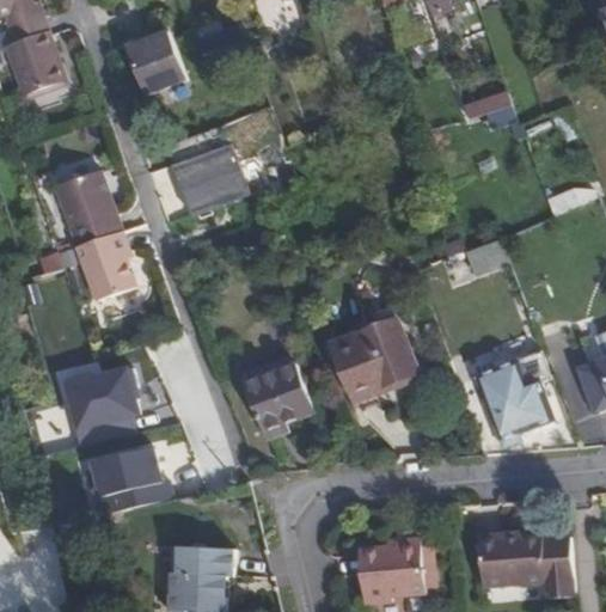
[(0,17),(8,40),(0,43),(0,47),(19,98),(66,81),(36,0),(32,0),(30,1),(19,5),(17,0),(0,0),(0,17)]
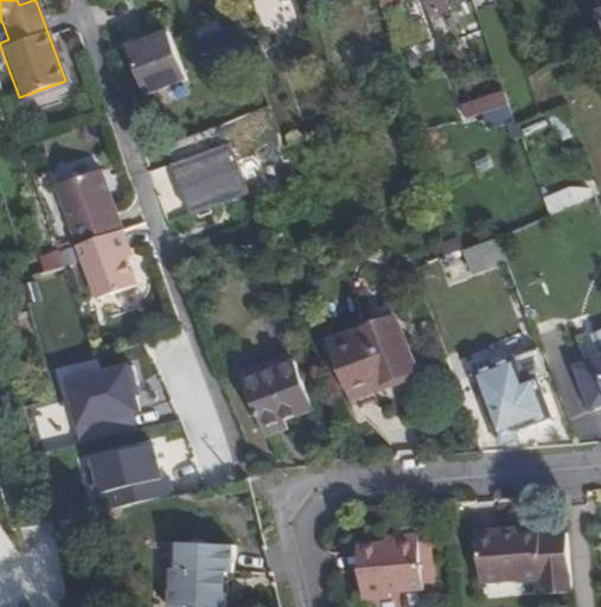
[(394,0),(378,0),(384,16),(397,11),(394,0)]
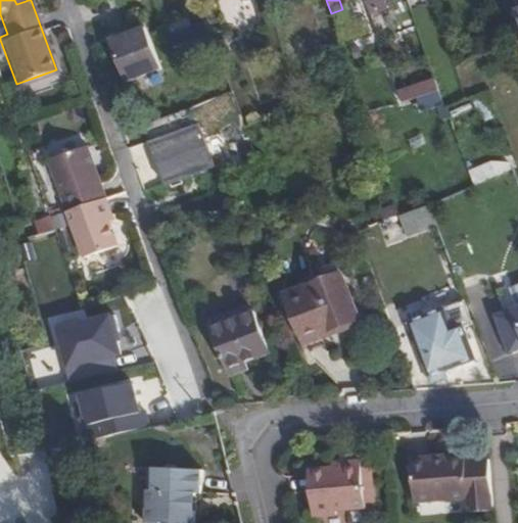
[(361,0),(367,15),(388,7),(385,0),(361,0)]
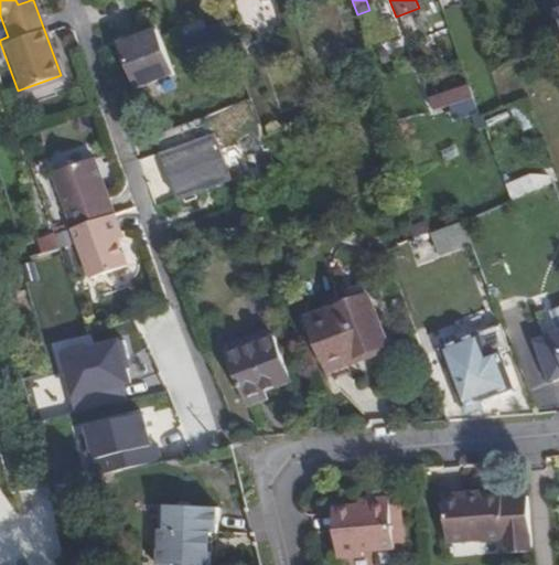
[(558,0),(548,0),(558,29),(558,0)]
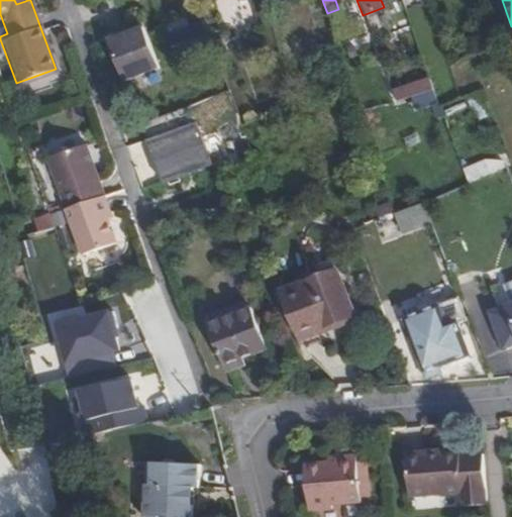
[(198,20),(162,34),(167,48),(204,35),(198,20)]
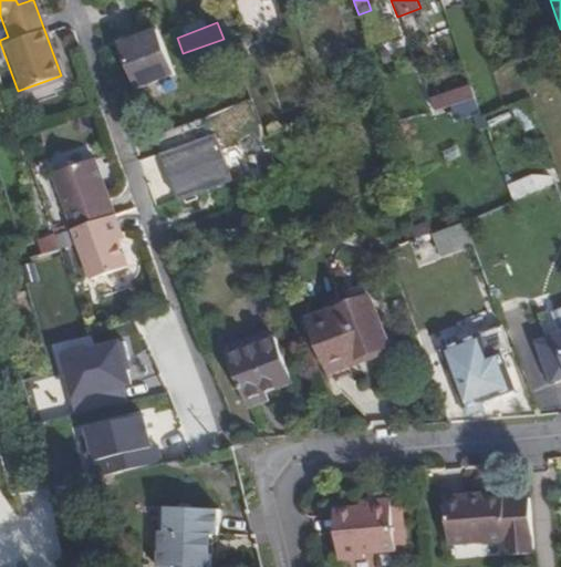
[(246,23),(235,27),(235,29),(240,42),(251,38),(246,23)]
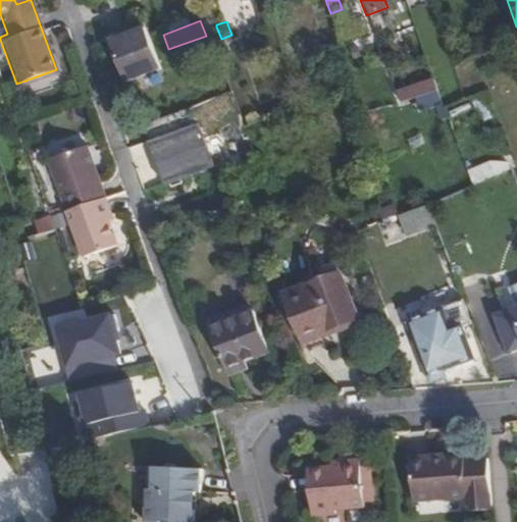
[(156,64),(141,23),(108,36),(123,76),(156,64)]
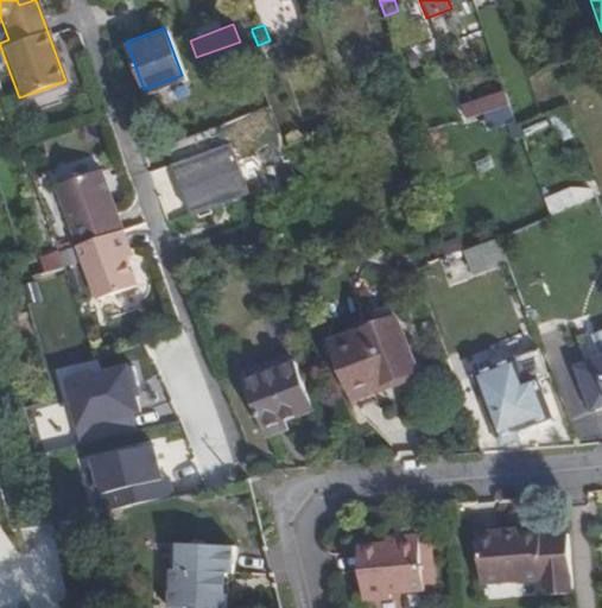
[(502,93),(460,102),(462,116),(505,107),(502,93)]
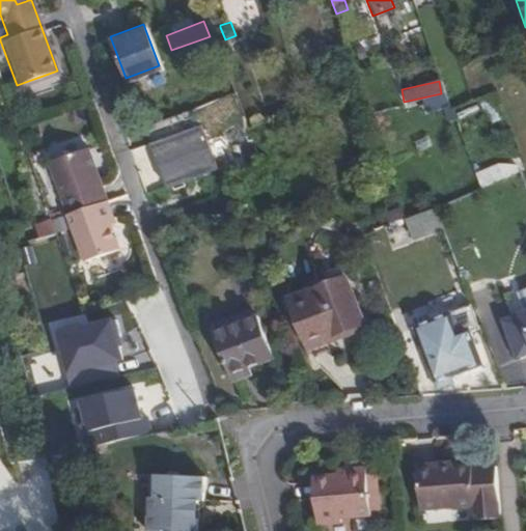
[(139,121),(119,128),(120,131),(140,123),(139,121)]
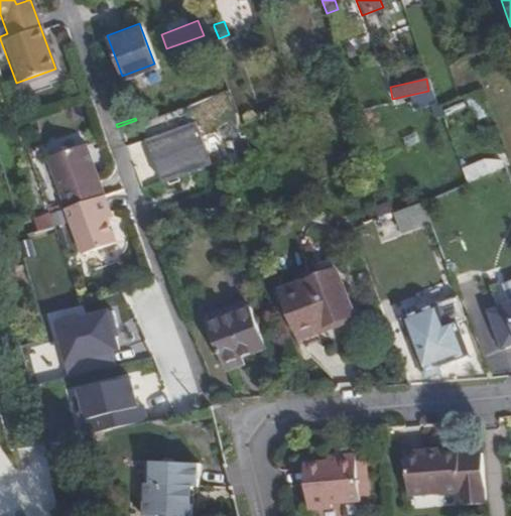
[(145,145),(136,120),(117,127),(126,151),(145,145)]
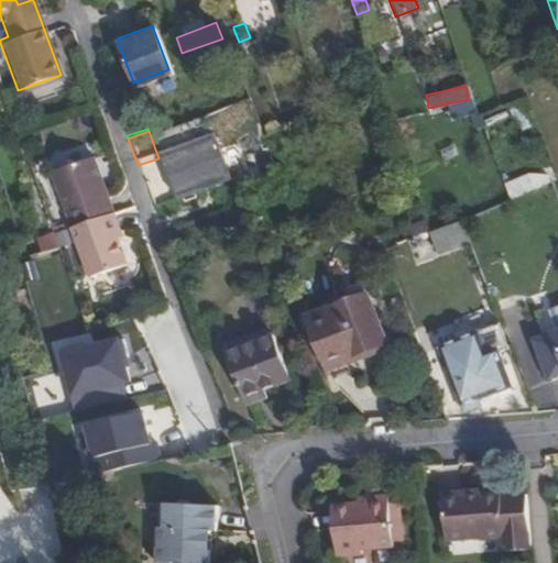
[(116,228),(90,157),(50,172),(86,275),(121,262),(112,238),(109,230),(116,228)]
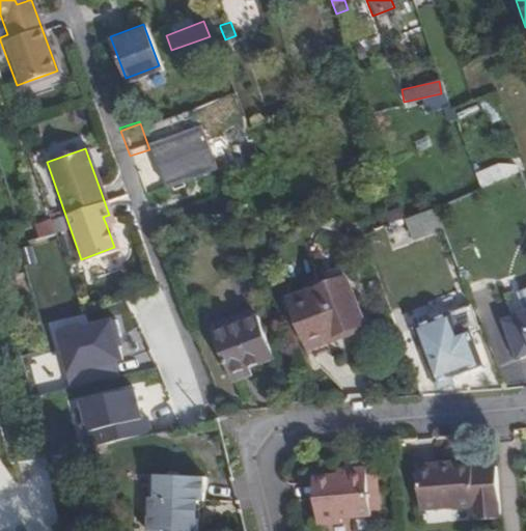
[(508,159),(472,173),(478,188),(514,173),(508,159)]
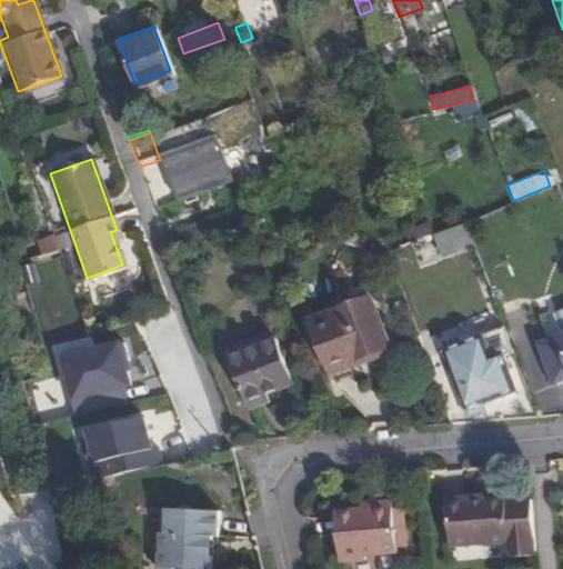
[(419,226),(422,239),(439,232),(435,221),(419,226)]
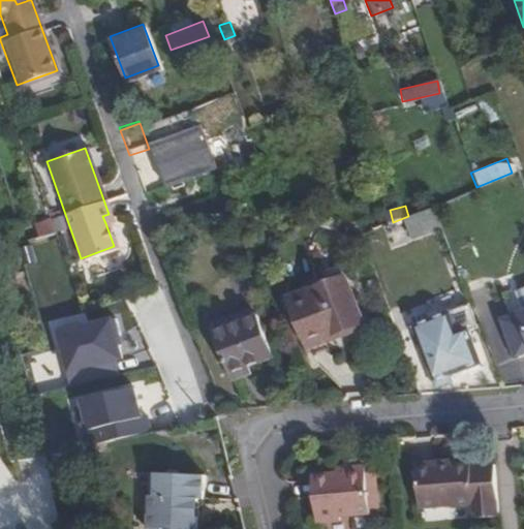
[(0,257),(9,254),(6,245),(0,247),(0,257)]
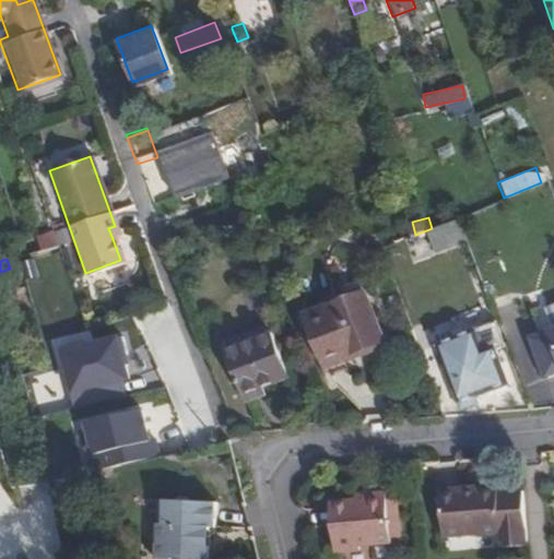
[(384,340),(364,289),(306,312),(328,366),(350,358),(349,354),(384,340)]
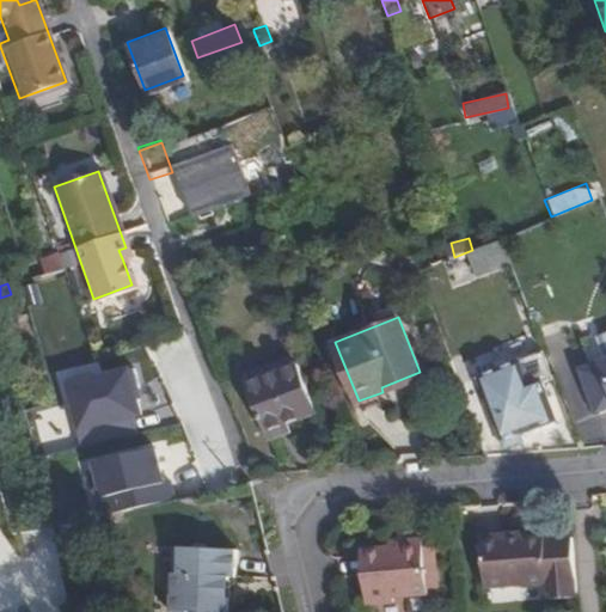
[(542,384),(552,379),(543,353),(479,375),(505,445),(520,440),(519,434),(556,420),(542,384)]
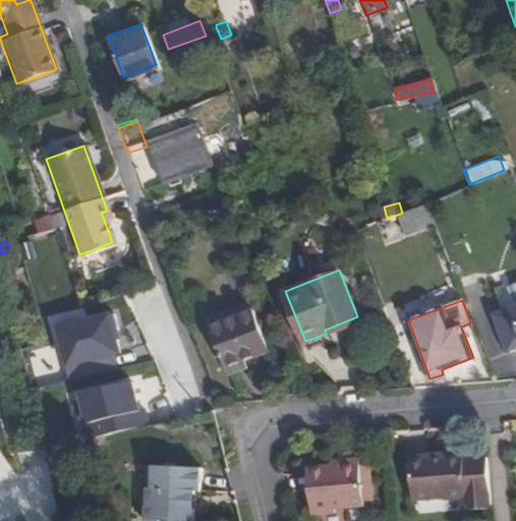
[(515,304),(491,314),(504,353),(515,348),(515,304)]
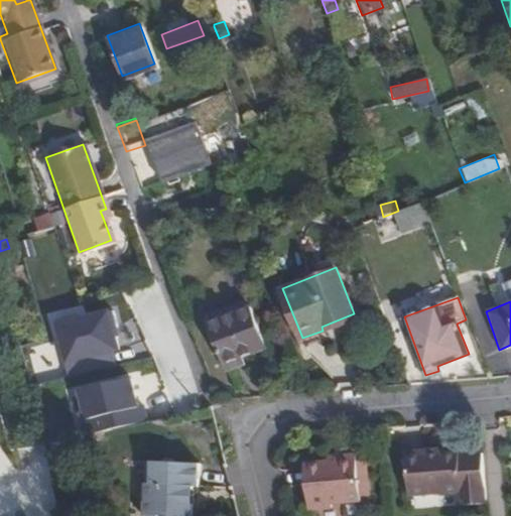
[(249,303),(231,311),(246,353),(265,346),(249,303)]
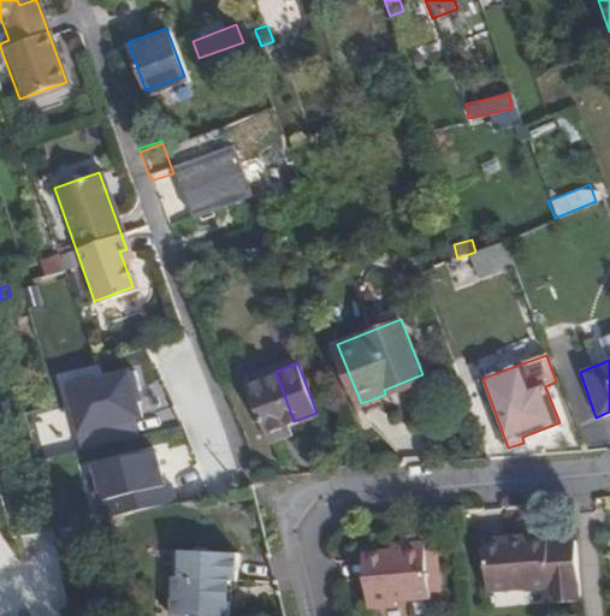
[(290,422),(294,421),(276,372),(247,381),(265,432),(290,422)]
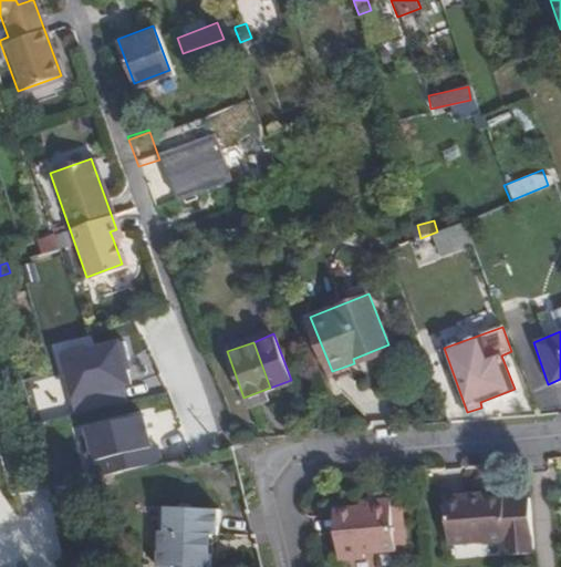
[(61,348),(64,409),(125,405),(122,344),(61,348)]
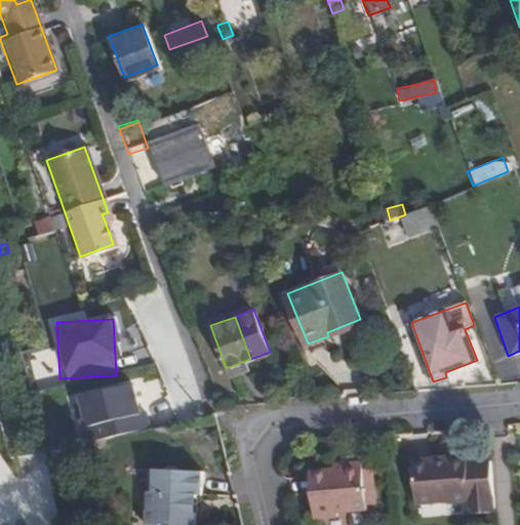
[(249,366),(247,360),(226,368),(229,374),(249,366)]
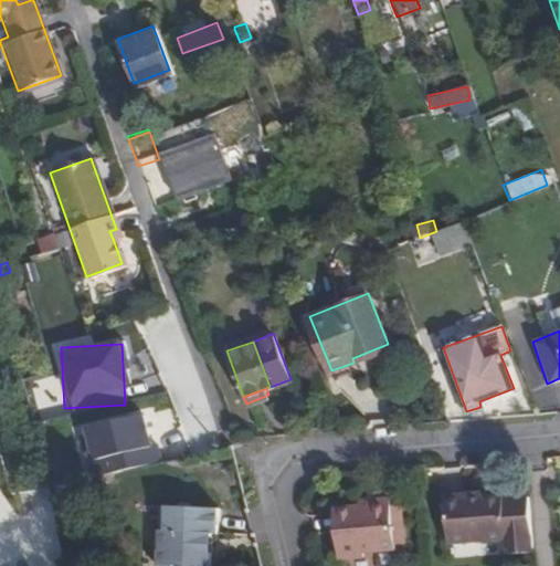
[(82,425),(87,458),(147,449),(141,416),(82,425)]
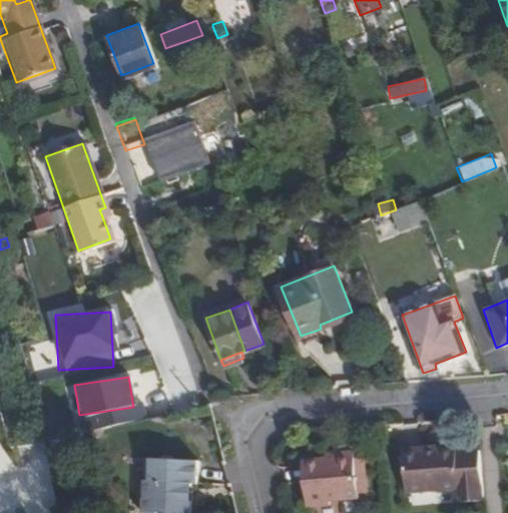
[(452,500),(478,497),(475,449),(451,451),(451,448),(399,451),(402,489),(451,485),(452,500)]
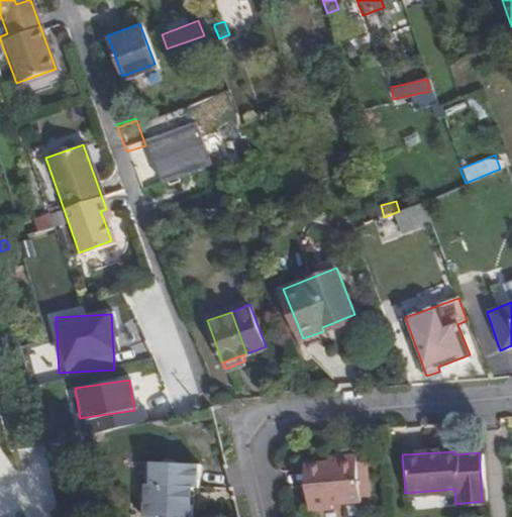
[(323,464),(300,466),(304,511),(329,510),(329,506),(355,503),(354,499),(351,462),(350,456),(331,457),(331,463),(323,464)]
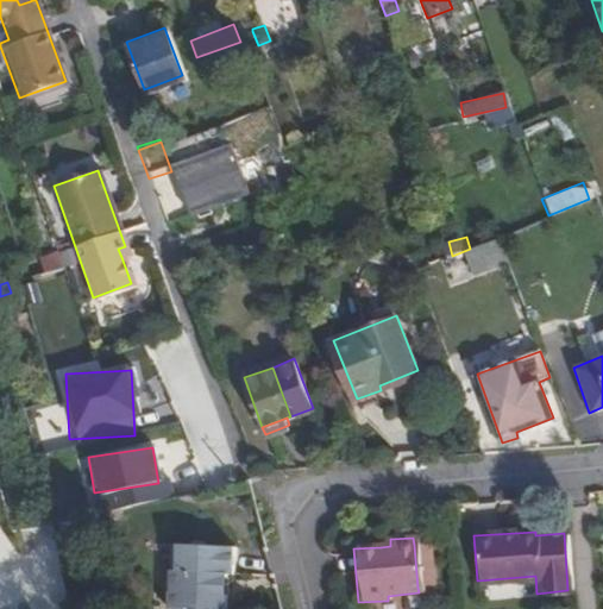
[(232,571),(233,544),(203,542),(200,539),(192,539),(188,542),(175,542),(175,569),(169,569),(169,590),(168,590),(168,608),(186,608),(186,607),(198,607),(198,608),(224,608),(226,571),(232,571)]
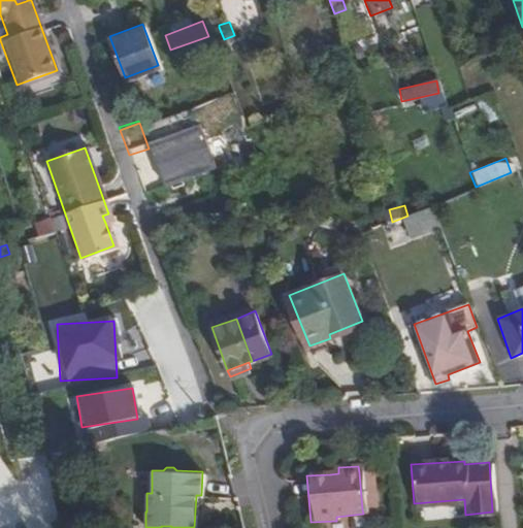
[(371,472),(359,472),(362,509),(373,509),(371,472)]
